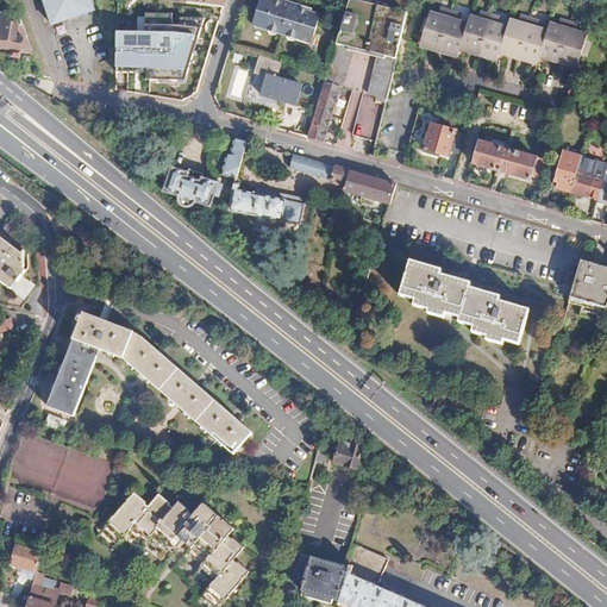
[(42,0),(50,25),(95,12),(92,0),(42,0)]
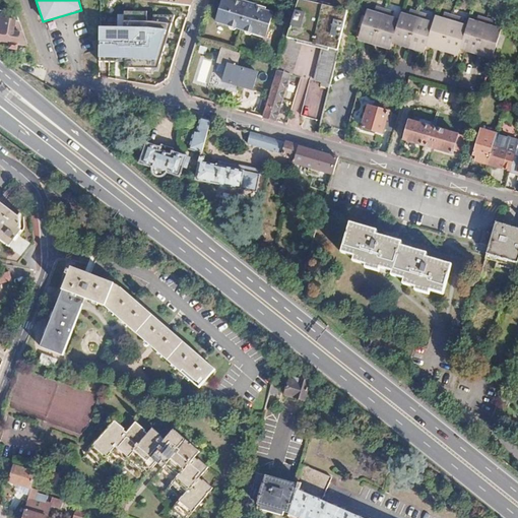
[(216,14),(218,15),(215,24),(228,28),(229,31),(235,34),(238,31),(240,31),(243,33),(244,37),(249,38),(252,36),(262,39),(265,29),(267,29),(268,29),(268,28),(272,13),(262,10),(247,6),(230,1),(227,0),(219,0),(216,14)]
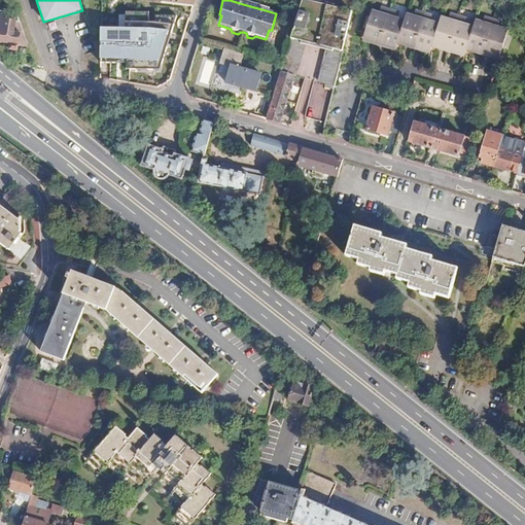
[(301,0),(300,6),(281,66),(280,70),(292,74),(295,74),(306,39),(326,44),(318,80),(312,78),(303,115),(324,121),(349,23),(350,23),(353,0),(338,0),(336,7),(317,2),(317,0),(301,0)]
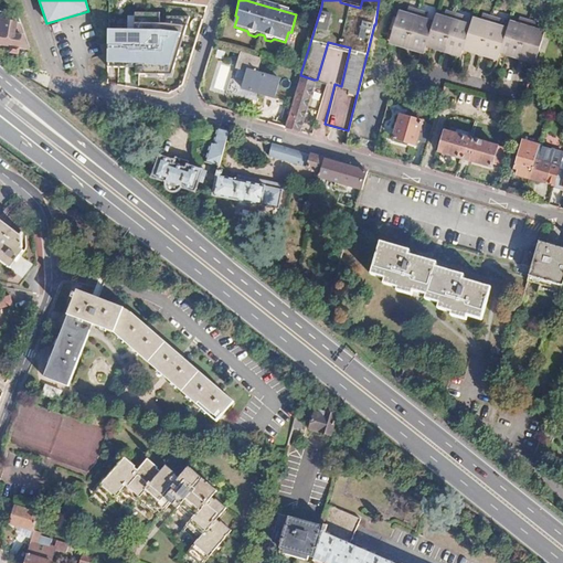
[(0,9),(0,43),(6,44),(17,46),(28,49),(23,34),(19,22),(14,12),(0,9)]
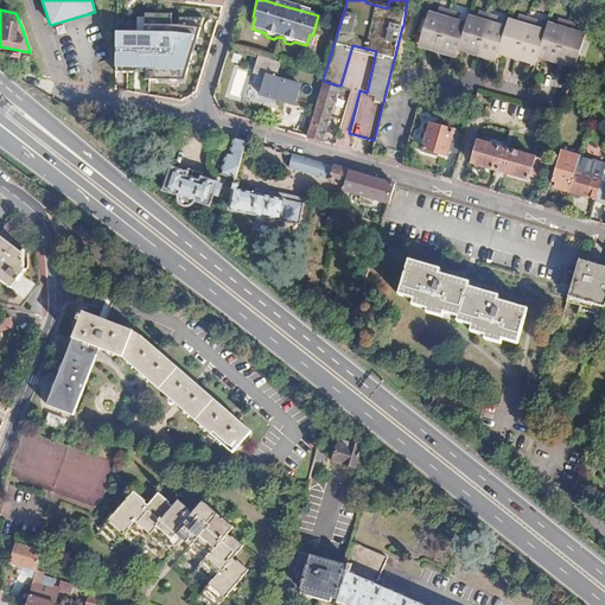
[(191,40),(195,17),(148,11),(146,34),(167,37),(165,50),(189,52),(190,40),(191,40)]
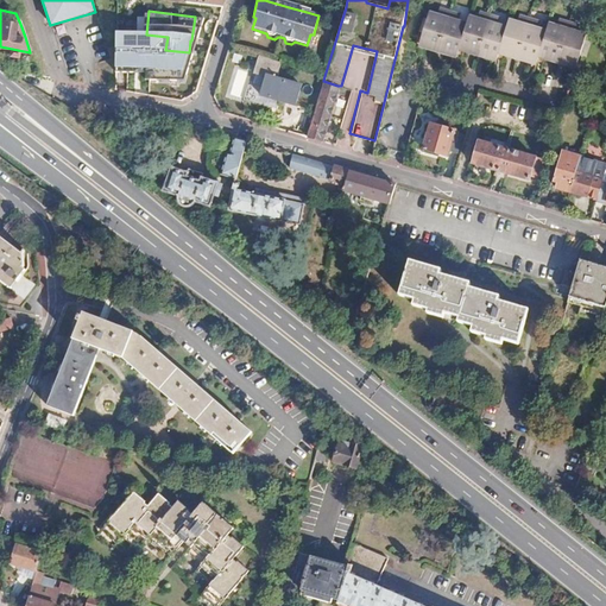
[(437,14),(429,11),(421,42),(439,48),(456,54),(459,45),(478,51),(486,55),(497,20),(487,18),(478,14),(477,18),(468,16),(466,23),(458,20),(459,18),(448,14),(439,11),(437,14)]
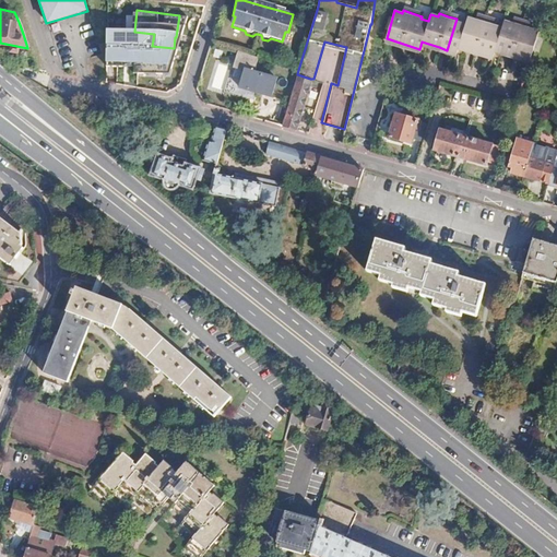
[(457,19),(447,50),(455,52),(458,45),(474,50),(492,56),(494,48),(510,54),(526,58),(533,34),(534,30),(529,27),(529,25),(520,22),(511,19),(510,22),(502,20),(499,27),(492,24),(493,22),(484,19),(474,16),(473,19),(466,16),(463,24),(457,22),(457,19)]
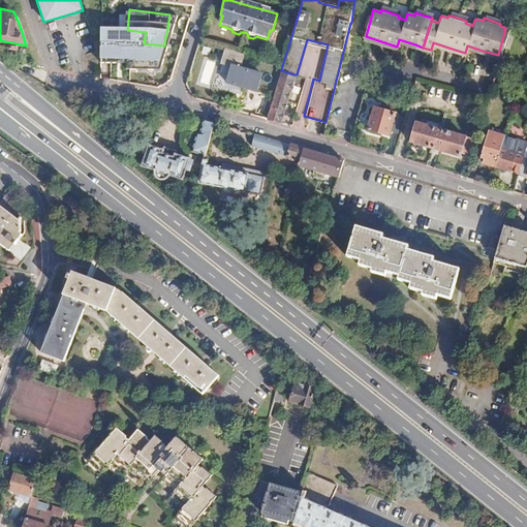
[(505,28),(504,32),(498,55),(506,28),(505,28)]
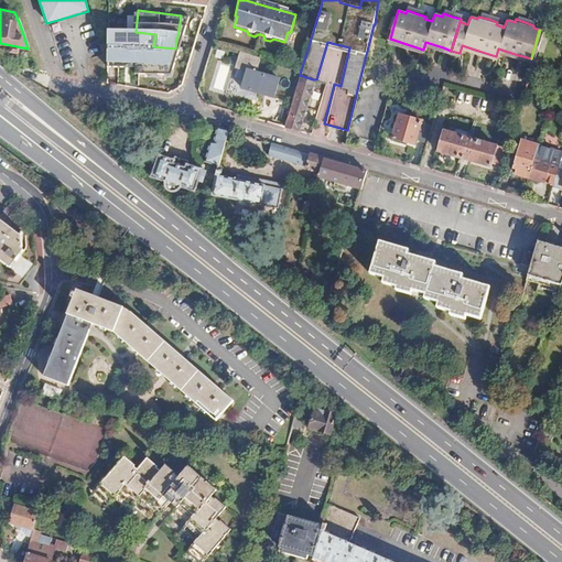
[(218,60),(208,84),(222,89),(231,65),(218,60)]
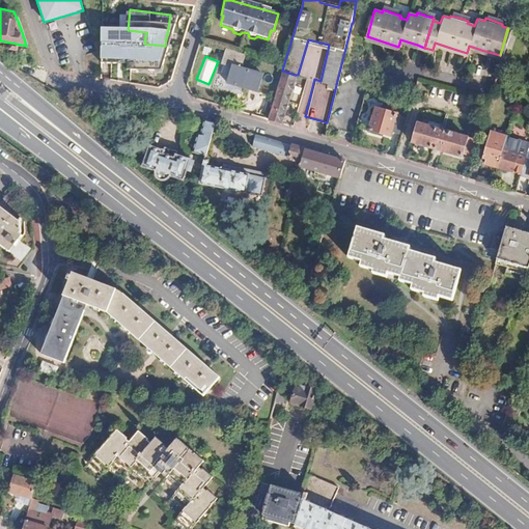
[(261,73),(231,63),(226,82),(256,90),(261,73)]
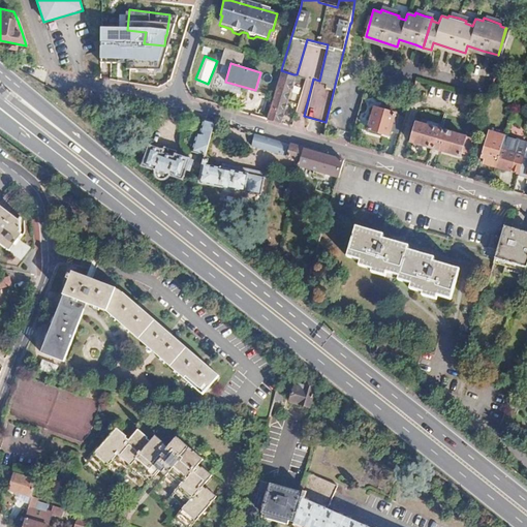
[(293,74),(281,70),(266,118),(279,122),(293,74)]
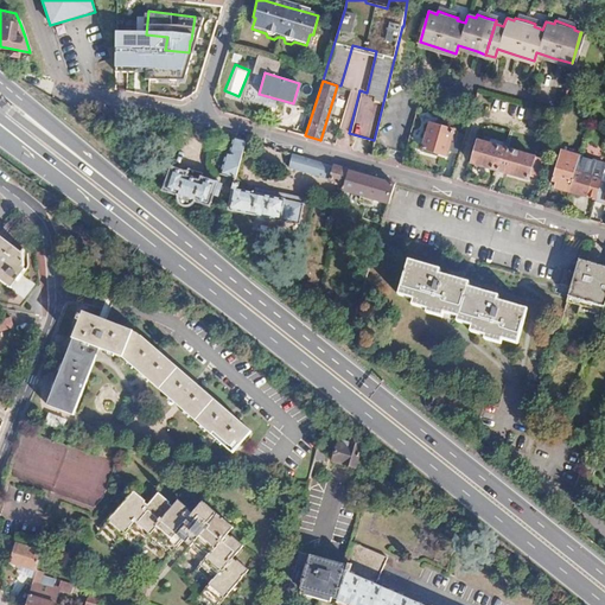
[(350,88),(344,87),(339,102),(345,104),(350,88)]
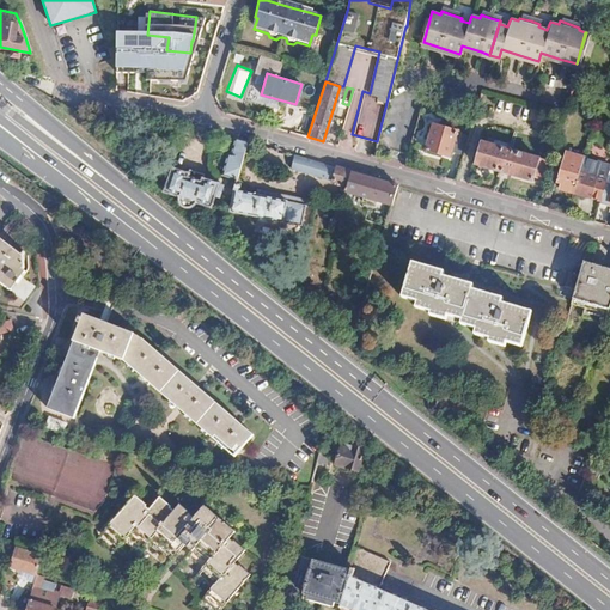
[(468,134),(432,124),(424,150),(447,157),(450,150),(462,153),(468,134)]
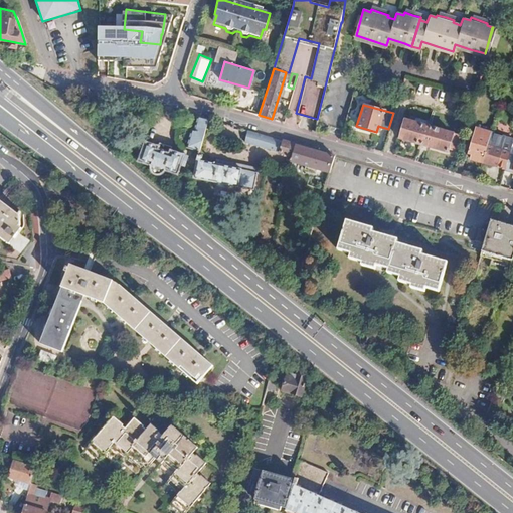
[(194,128),(192,128),(187,146),(195,148),(199,150),(208,118),(198,115),(194,128)]
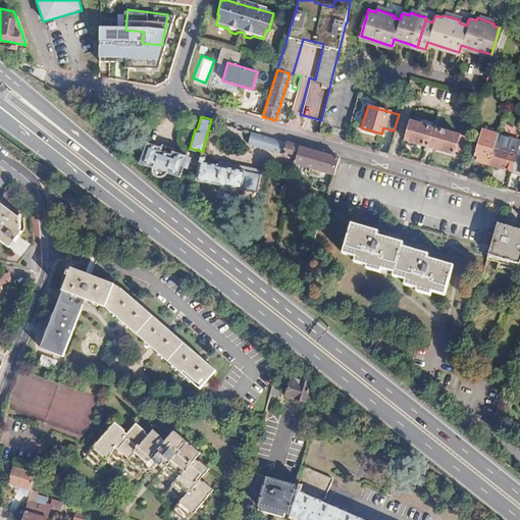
[(464,136),(410,120),(404,140),(452,154),(453,150),(460,152),(464,136)]
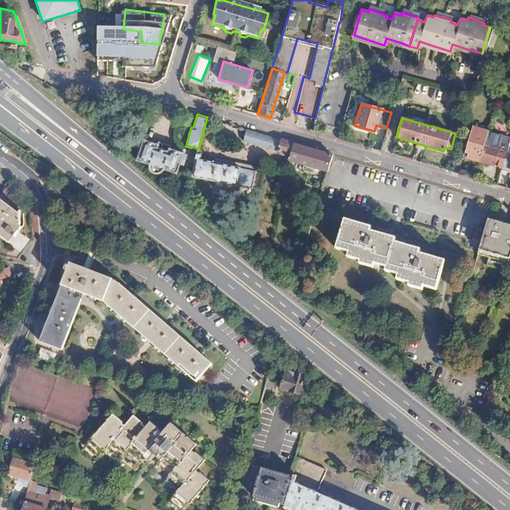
[(242,138),(290,153),(288,159),(325,171),(330,154),(283,140),(245,128),(242,138)]
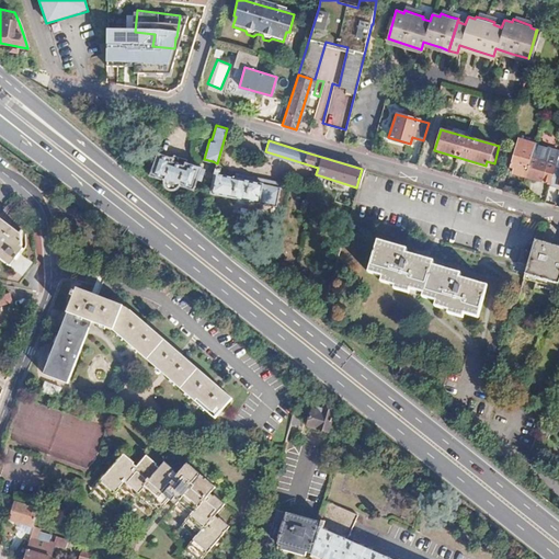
[(518,153),(513,151),(509,166),(513,167),(511,172),(524,175),(532,148),(522,145),(518,153)]
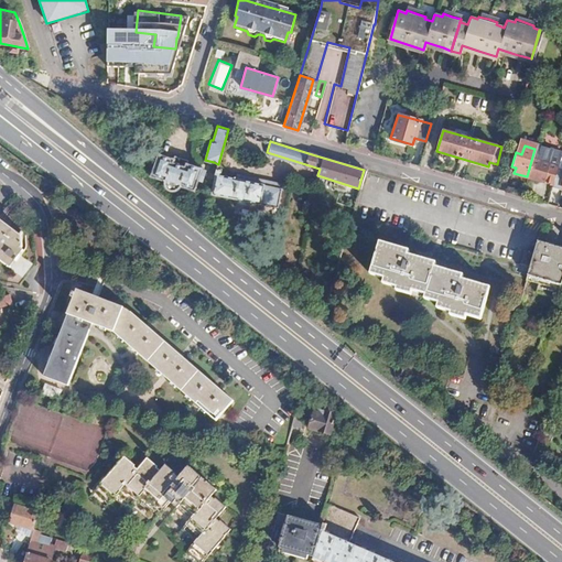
[(559,157),(535,149),(527,176),(551,184),(558,160),(559,157)]
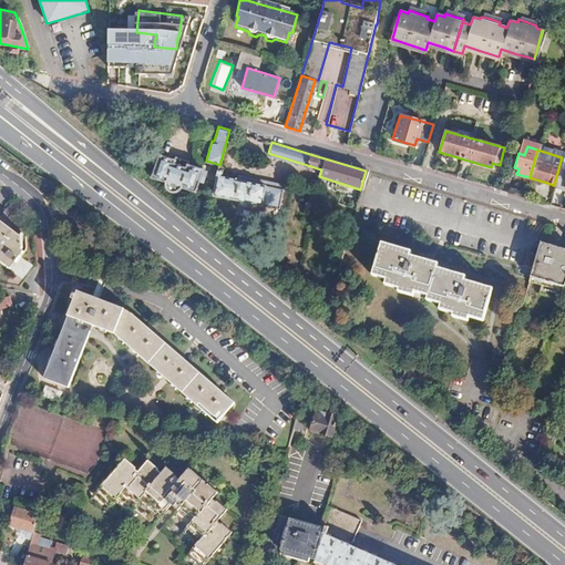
[(176,160),(160,154),(153,178),(167,183),(166,186),(167,189),(168,192),(171,194),(173,194),(176,195),(180,193),(181,192),(183,189),(183,187),(197,192),(201,181),(205,182),(208,171),(204,170),(205,168),(188,163),(187,168),(175,164),(176,160)]
